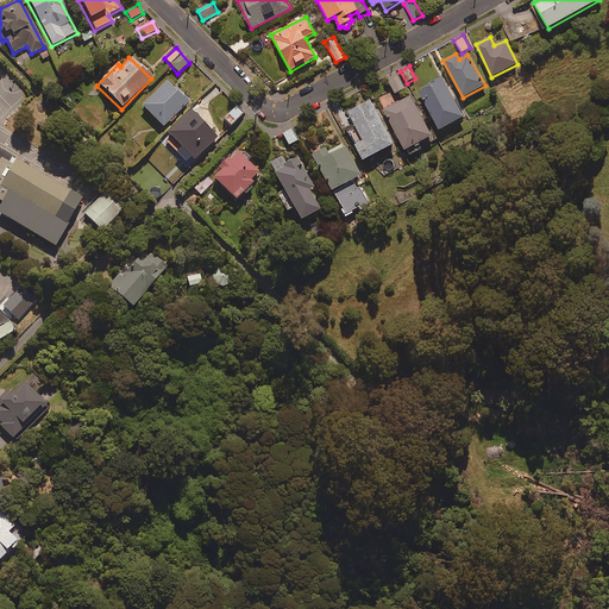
[(405,89),(396,73),(387,77),(395,94),(405,89)]
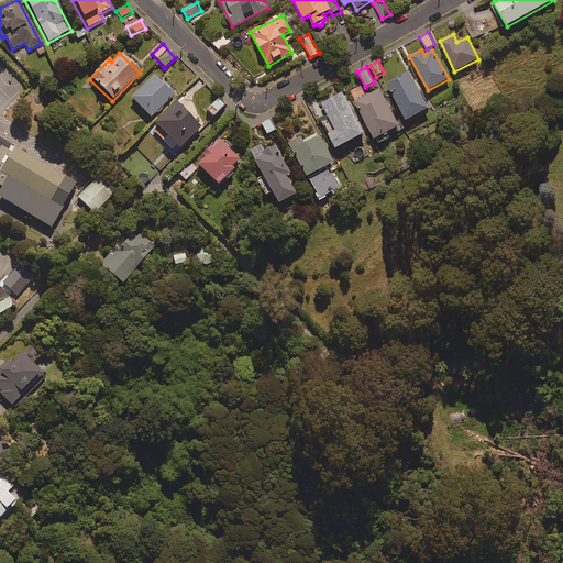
[(429,109),(408,72),(396,78),(397,80),(387,86),(407,121),(429,109)]
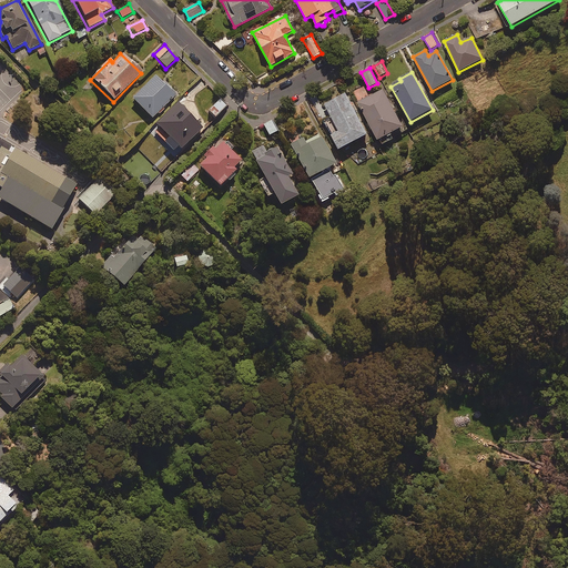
[(174,97),(154,77),(132,101),(152,120),(174,97)]
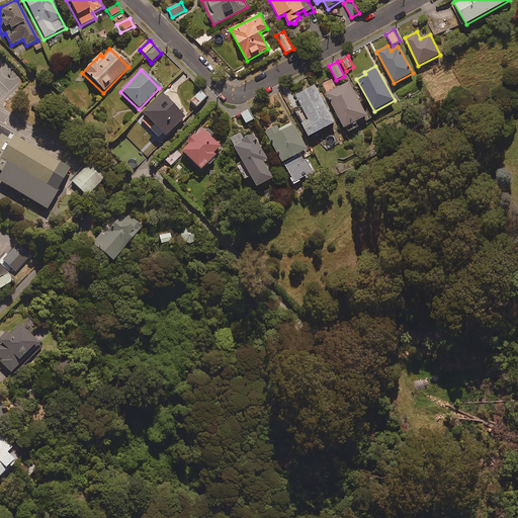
[(327,94),(348,135),(360,128),(357,121),(367,116),(349,82),(327,94)]
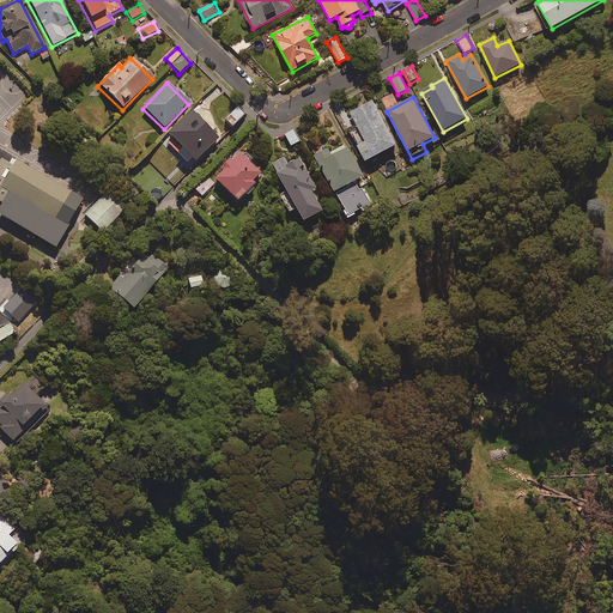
[(396,146),(372,102),(350,114),(359,129),(351,134),(366,163),(396,146)]
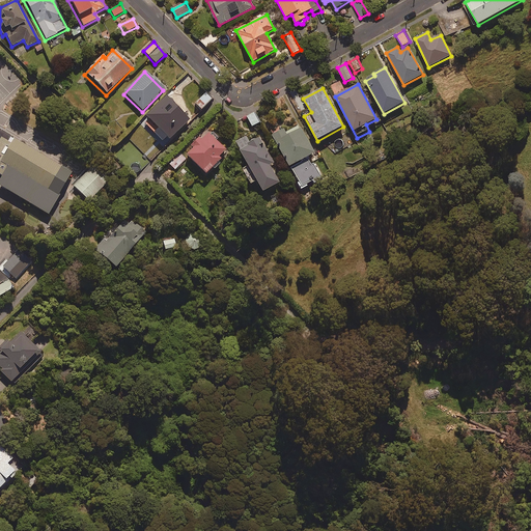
[(212,100),(205,93),(194,105),(201,111),(212,100)]
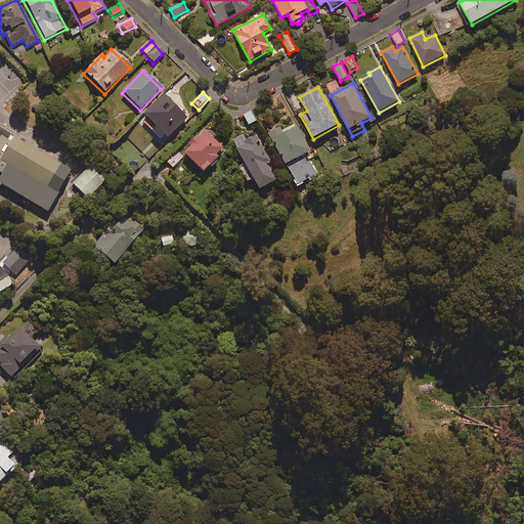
[(186,121),(163,97),(143,116),(156,129),(151,133),(159,141),(163,137),(166,139),(186,121)]
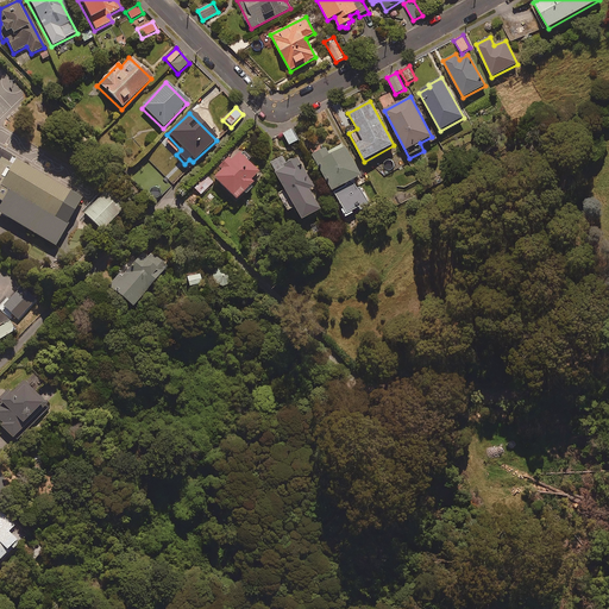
[(297,142),(292,131),(282,136),(288,146),(297,142)]
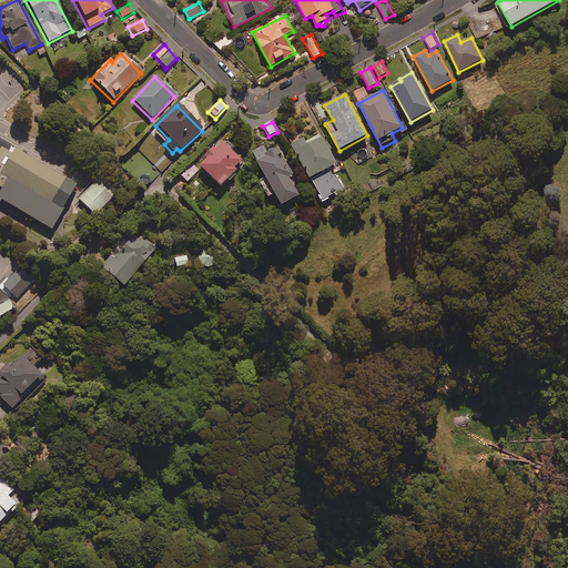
[(322,204),(328,201),(327,199),(334,195),(335,198),(343,193),(331,169),(335,165),(320,135),(305,142),(304,139),(291,145),(308,181),(310,180),(322,204)]
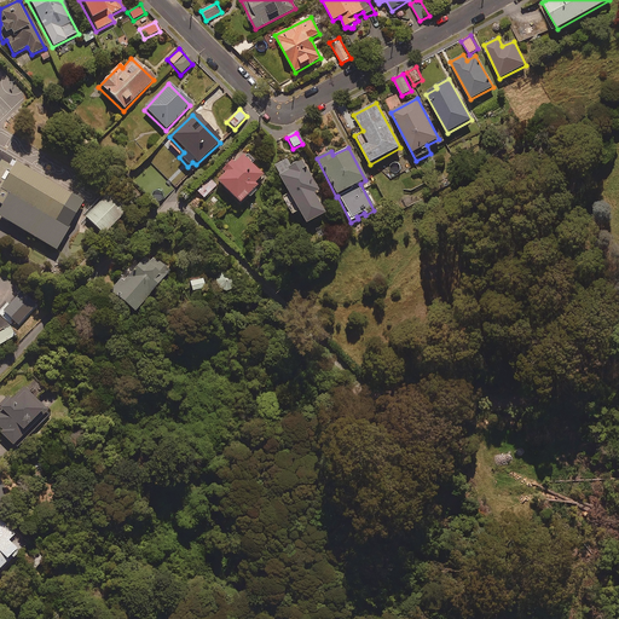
[(0,220),(55,252),(82,203),(80,202),(82,198),(73,194),(71,196),(16,165),(17,163),(0,152),(0,207),(1,208),(0,208),(0,220)]
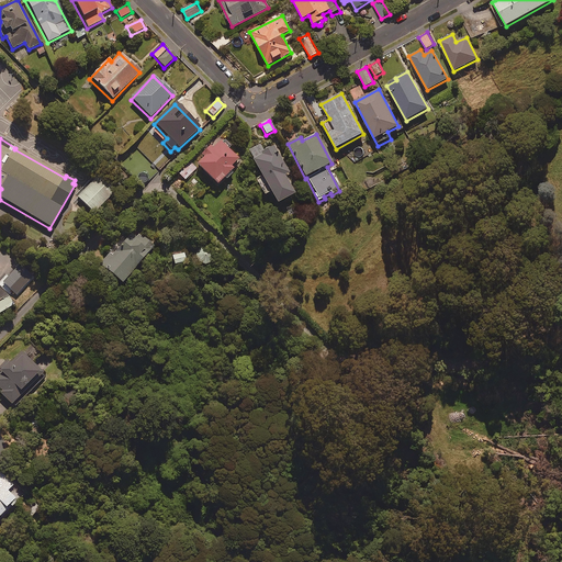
[(212,148),(210,147),(200,156),(203,159),(195,166),(216,187),(224,180),(226,181),(233,175),(231,173),(233,170),(231,168),(238,160),(228,149),(232,146),(224,138),(221,143),(220,141),(212,148)]
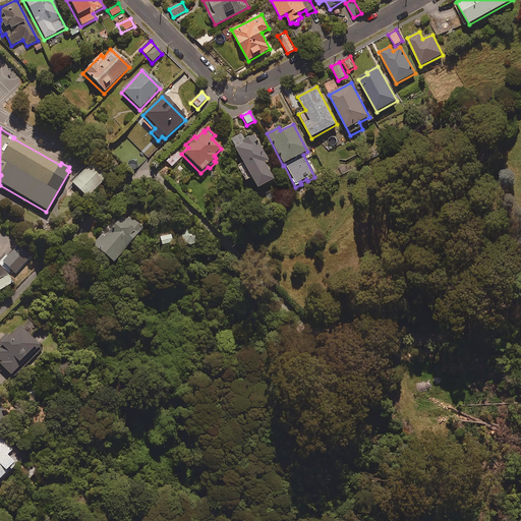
[(244,140),(241,134),(230,140),(243,166),(238,169),(244,182),(250,179),(255,190),(273,182),(263,164),(267,162),(253,135),(244,140)]
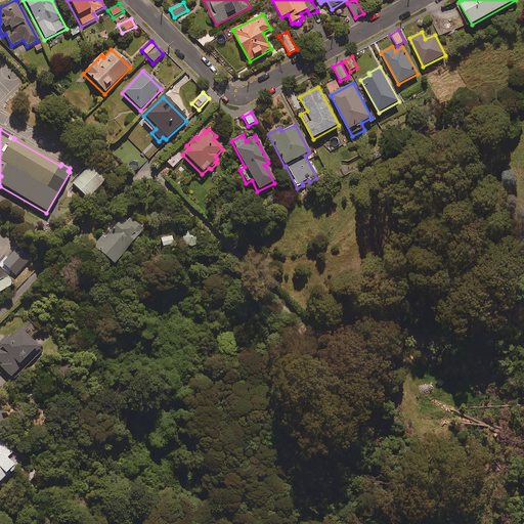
[(183,158),(179,154),(168,165),(172,169),(183,158)]
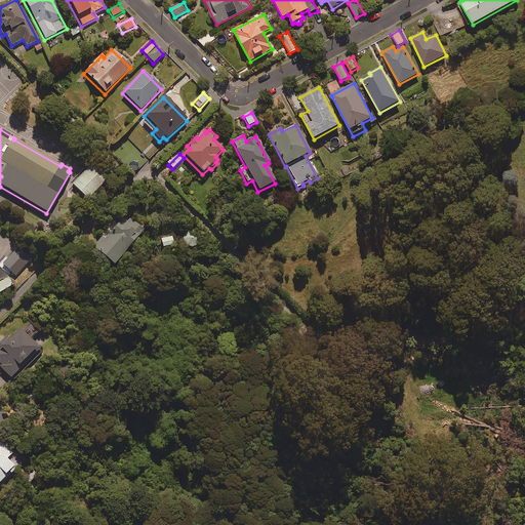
[(106,182),(90,166),(71,186),(86,200),(106,182)]
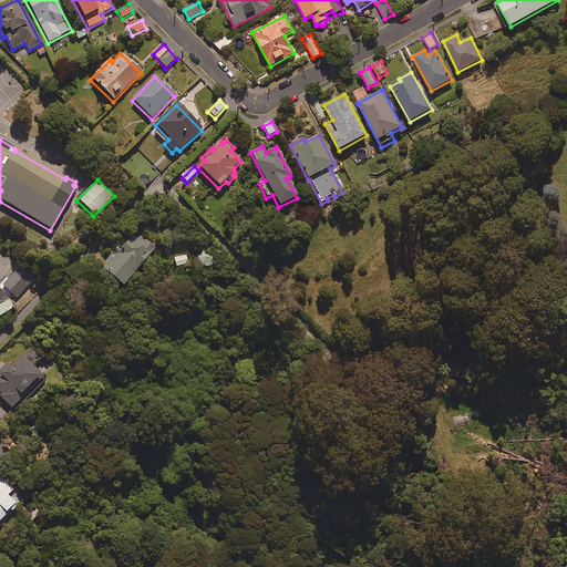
[(135,245),(129,239),(121,250),(123,253),(114,265),(110,261),(102,271),(123,289),(155,248),(141,238),(135,245)]
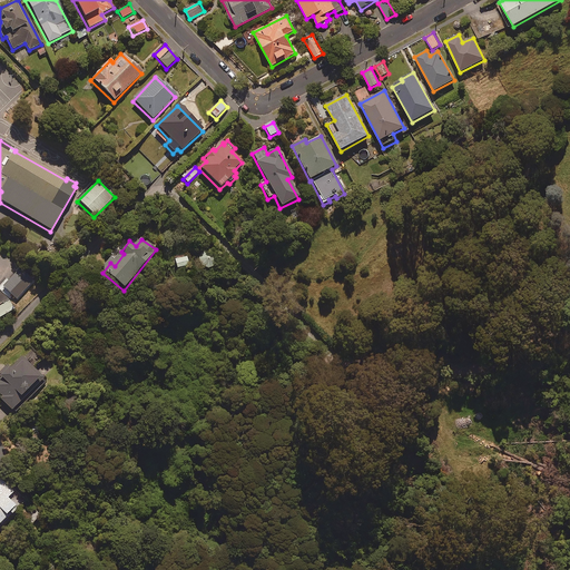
[(212,253),(199,254),(200,271),(214,269),(212,253)]
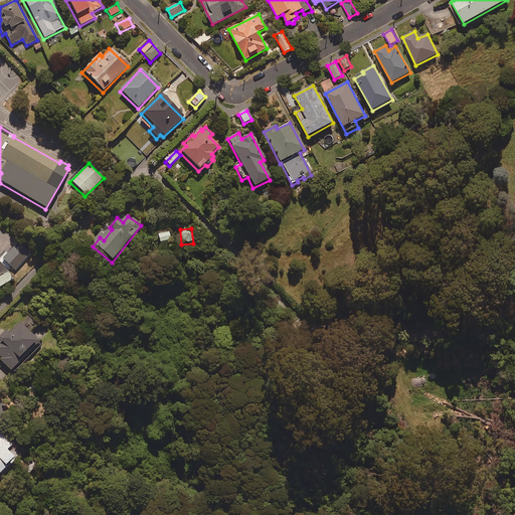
[(23,252),(15,244),(0,259),(0,261),(5,266),(8,263),(16,271),(22,265),(16,260),(23,252)]
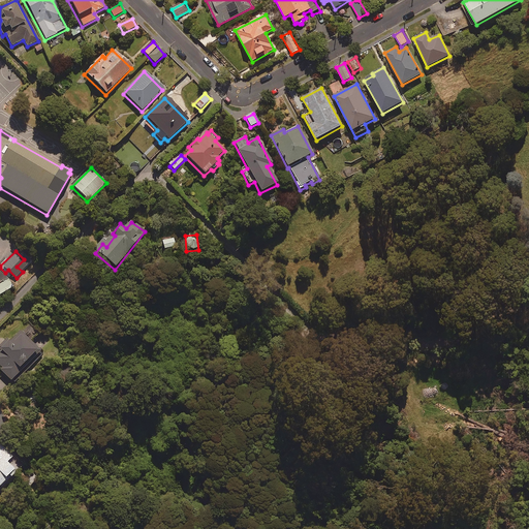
[(1,371),(12,382),(24,371),(22,370),(41,351),(32,342),(40,334),(31,324),(23,333),(21,331),(0,351),(0,365),(3,368),(1,371)]
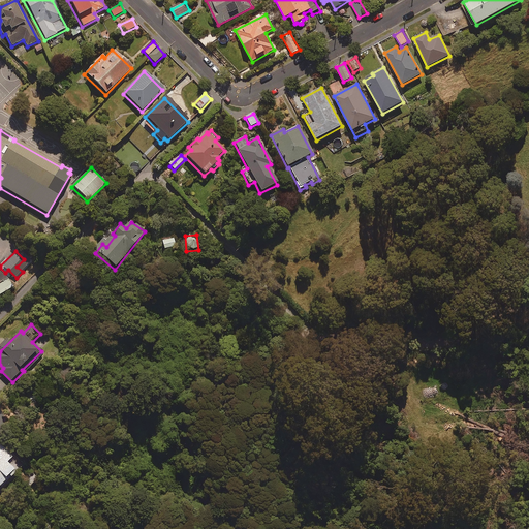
[(0,489),(25,464),(16,456),(13,458),(1,445),(0,445),(0,489)]
